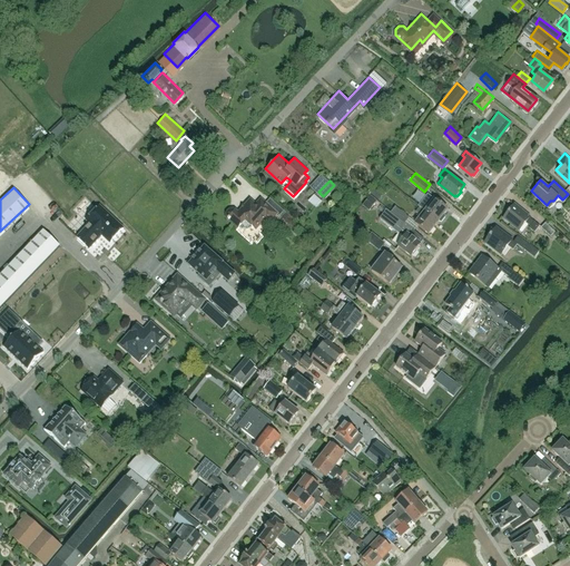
[(416,203),(419,204),(424,208),(438,220),(439,217),(440,218),(444,213),(443,212),(446,207),(426,191),(416,203)]
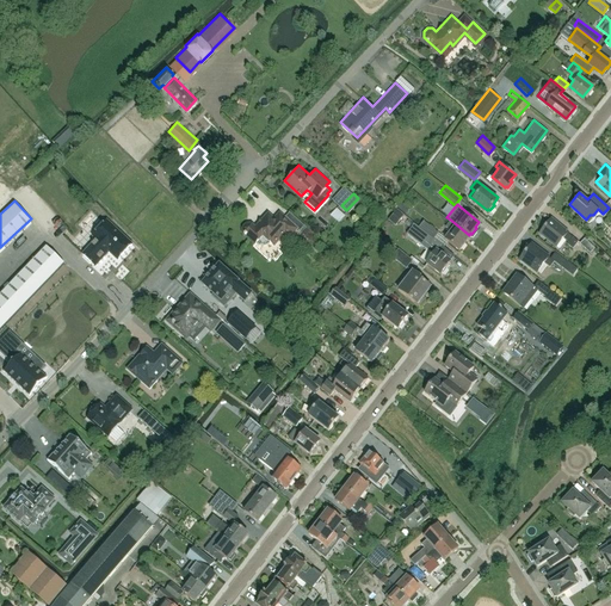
[(387,215),(394,221),(402,210),(395,205),(387,215)]
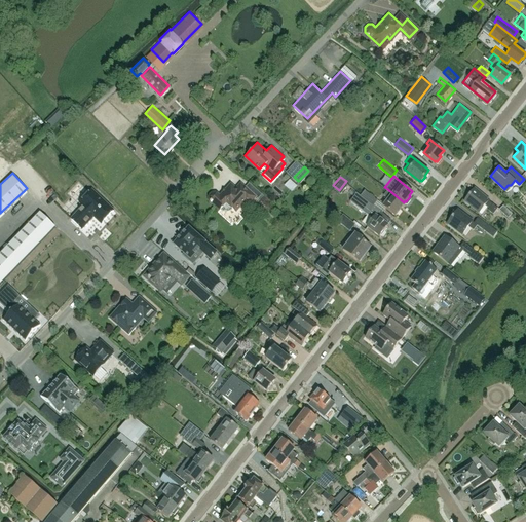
[(223,209),(226,209),(228,208),(230,208),(231,206),(234,209),(245,197),(248,201),(255,194),(239,180),(234,186),(230,181),(219,193),(216,190),(212,190),(209,193),(209,197),(219,208),(220,207),(221,208),(223,209)]
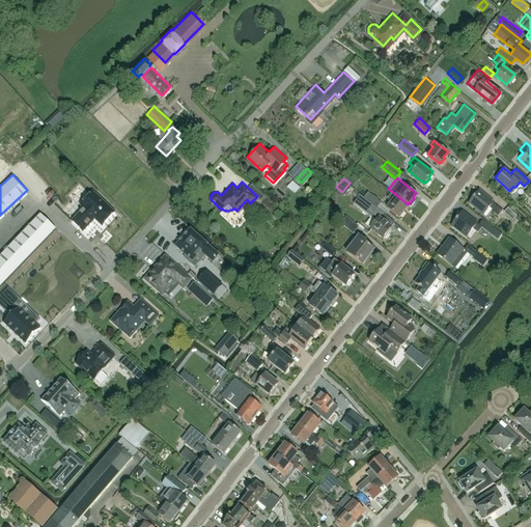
[(497,203),(493,199),(478,188),(468,201),(482,213),(488,204),(493,207),(492,209),(497,213),(502,207),(497,203)]
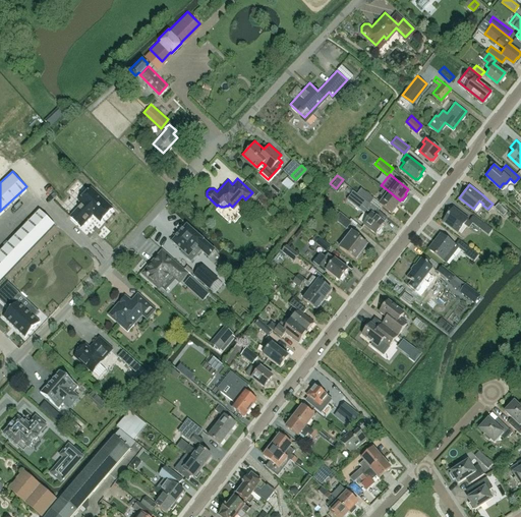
[(69,214),(80,224),(92,212),(100,219),(112,206),(91,185),(78,198),(81,202),(69,214)]
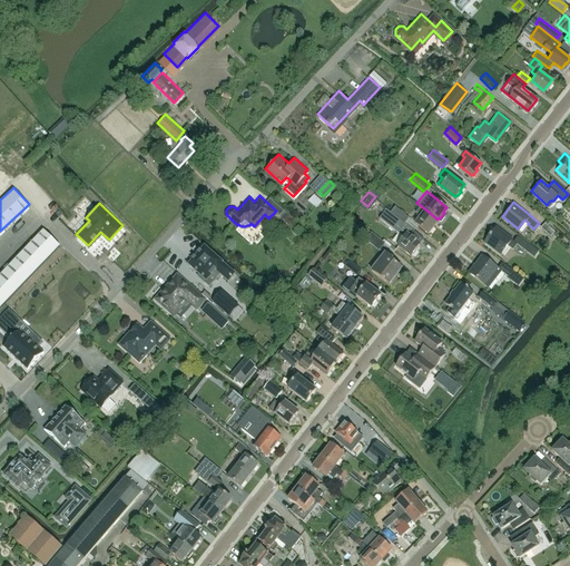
[(390,208),(404,221),(409,214),(394,203),(390,208)]
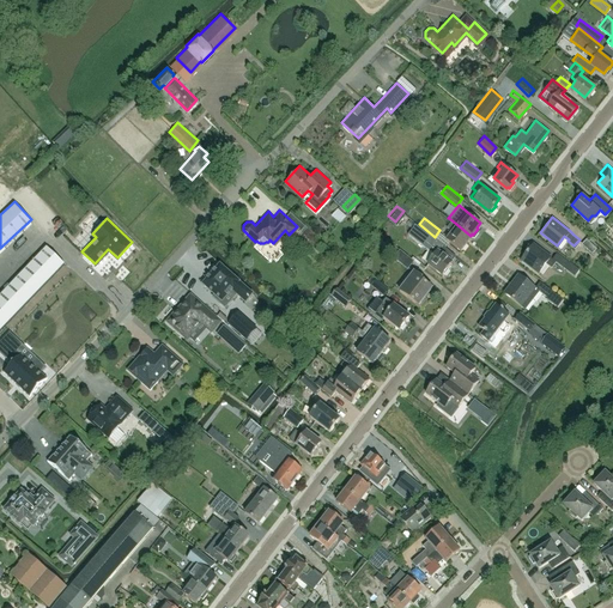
[(471,236),(456,224),(450,219),(447,225),(451,230),(445,237),(460,249),(471,236)]
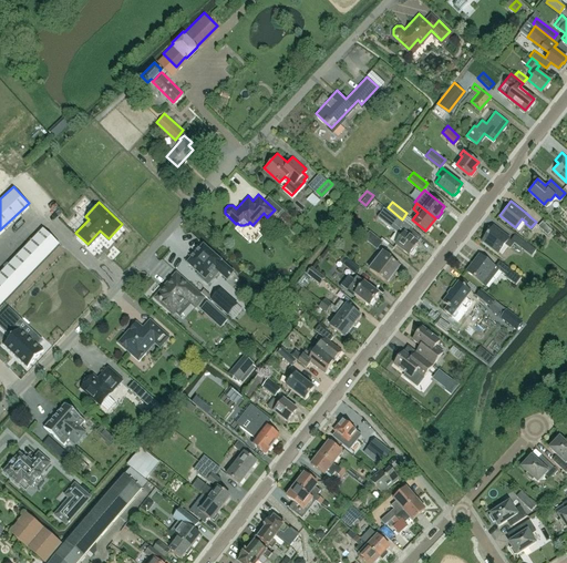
[(402,219),(388,207),(388,208),(383,205),(377,214),(402,233),(394,242),(408,253),(418,241),(412,237),(418,231),(403,221),(402,219)]
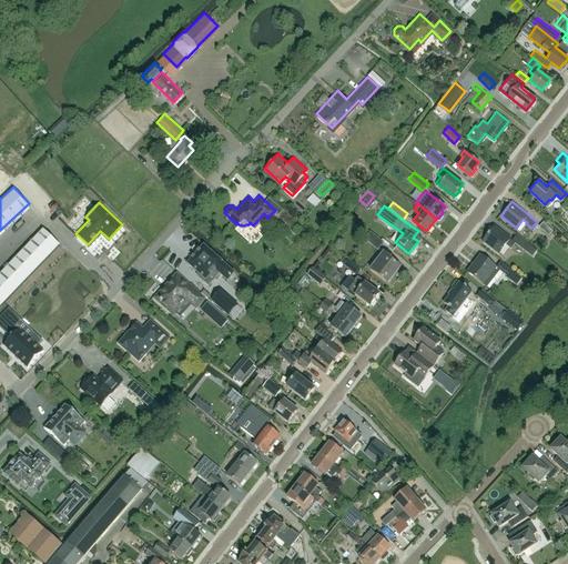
[(538,224),(547,233),(551,229),(543,220),(538,224)]
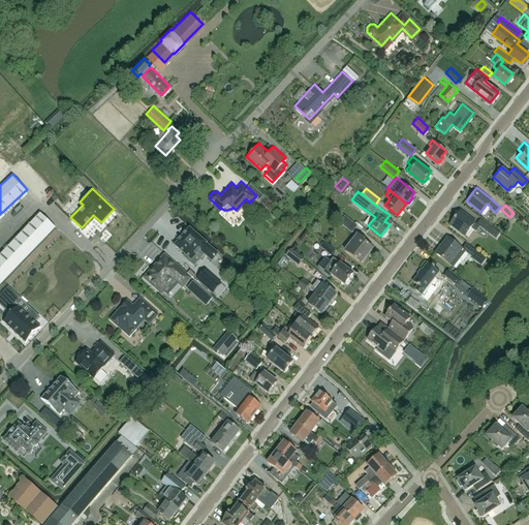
[(479,216),(475,221),(474,220),(474,219),(460,208),(448,222),(464,234),(470,224),(475,228),(479,224),(495,237),(499,230),(479,216)]
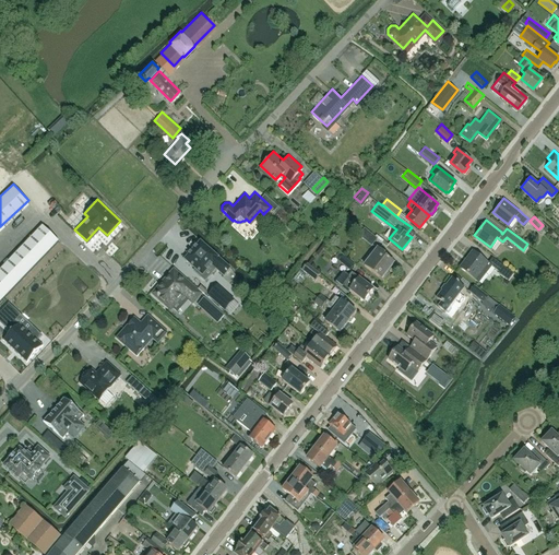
[(0,297),(58,238),(42,223),(0,266),(0,297)]
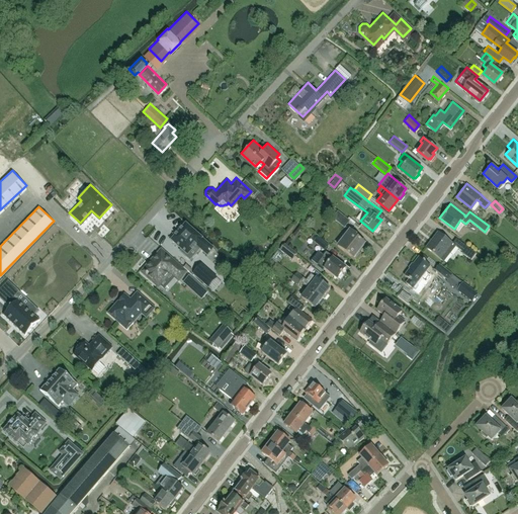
[(349,218),(337,207),(332,215),(344,225),(349,218)]
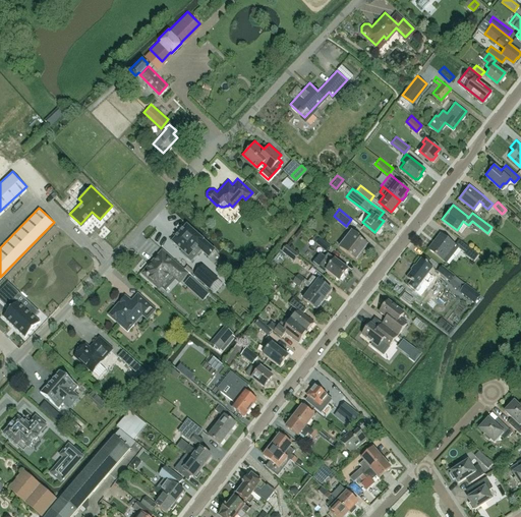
[(180,249),(186,254),(187,253),(188,253),(196,243),(200,247),(208,253),(214,246),(186,222),(171,238),(181,247),(180,249)]
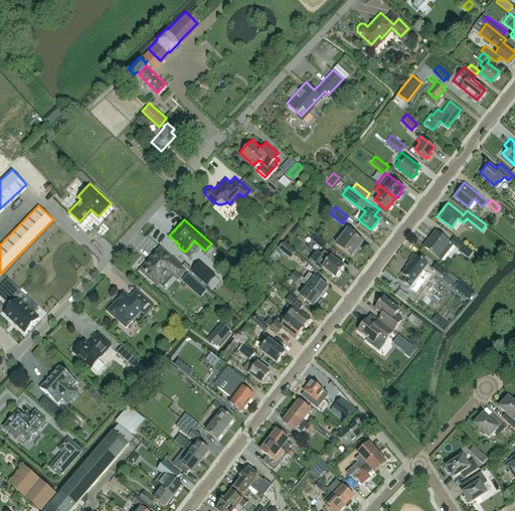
[(354,231),(347,226),(335,241),(352,256),(358,249),(355,247),(362,239),(353,232),(354,231)]
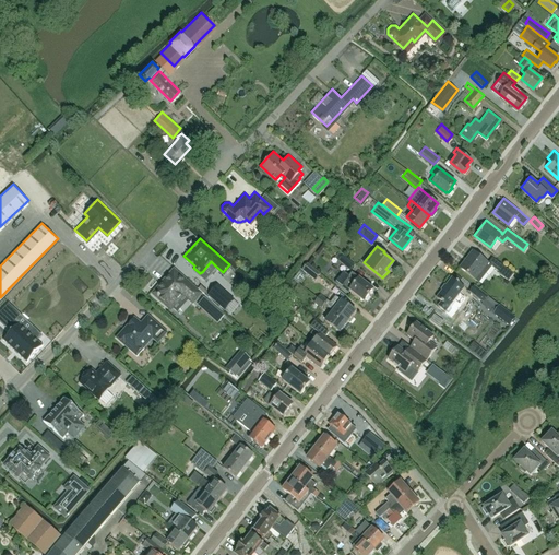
[(472,248),(459,264),(475,276),(478,279),(486,269),(490,262),(472,248)]
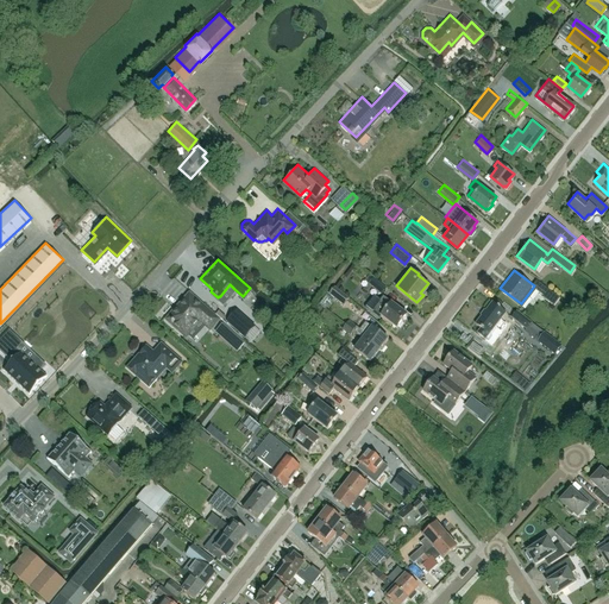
[(368,281),(381,291),(385,285),(372,275),(368,281)]
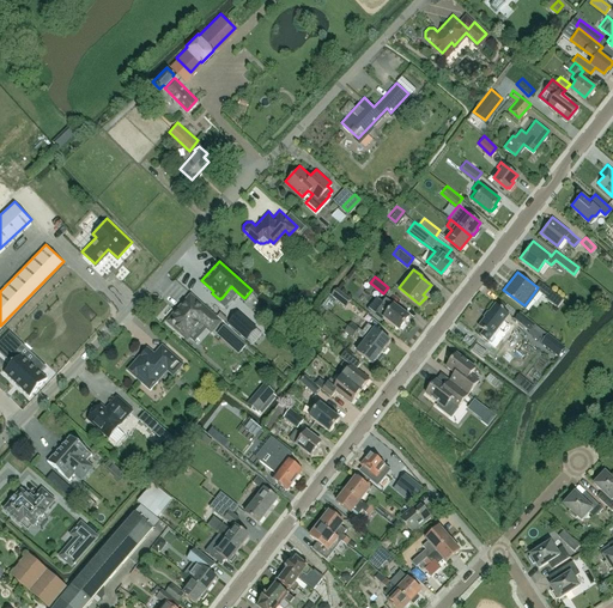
[(337,285),(331,292),(333,295),(345,304),(351,296),(337,285)]
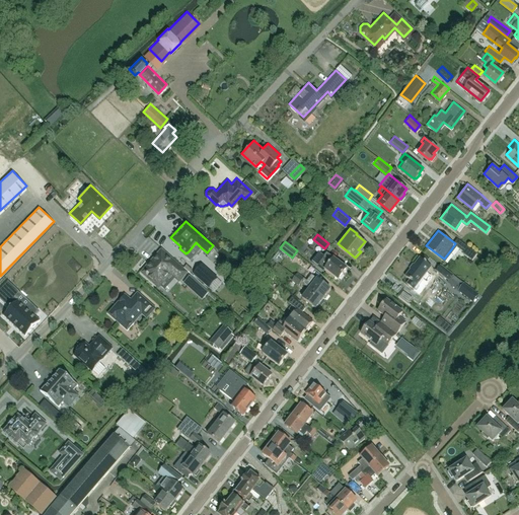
[(476,251),(466,243),(462,248),(472,256),(476,251)]
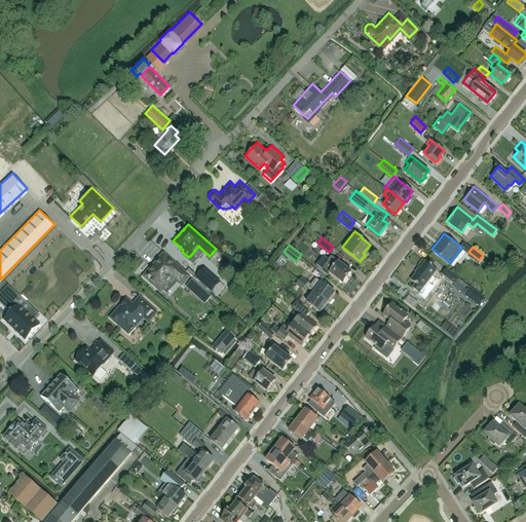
[(162,252),(157,258),(151,265),(149,265),(146,268),(146,270),(144,273),(152,281),(152,283),(156,286),(158,286),(159,287),(173,273),(180,281),(186,273),(162,252)]
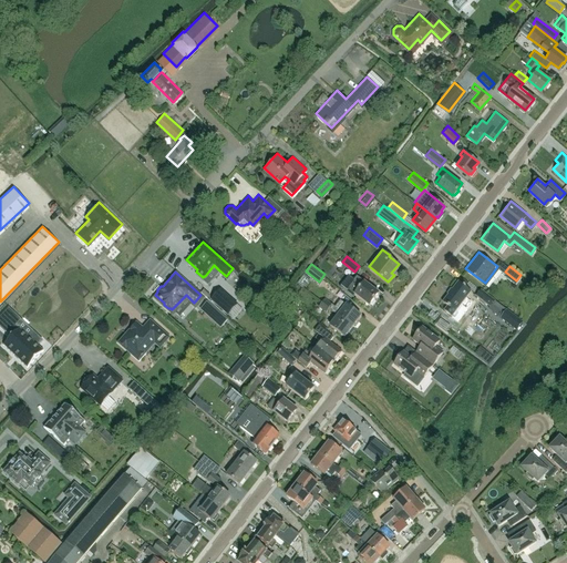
[(353,277),(344,288),(352,294),(354,292),(368,303),(378,290),(361,277),(356,274),(353,277)]
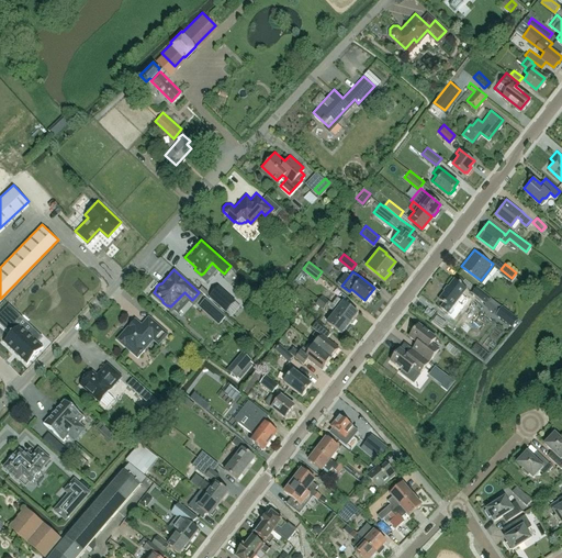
[(438,297),(442,300),(439,305),(447,311),(465,286),(453,276),(438,297)]
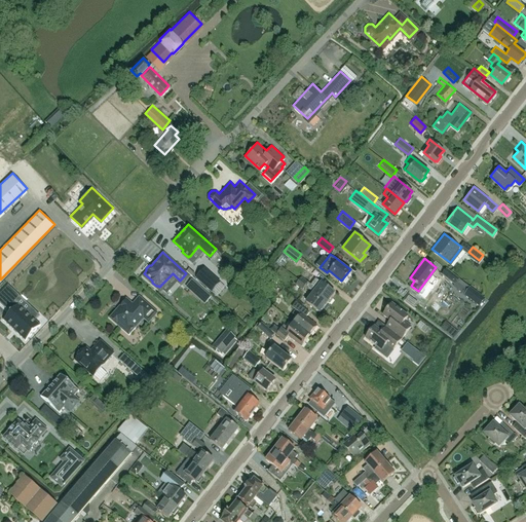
[(211,289),(219,278),(203,265),(195,274),(211,289)]
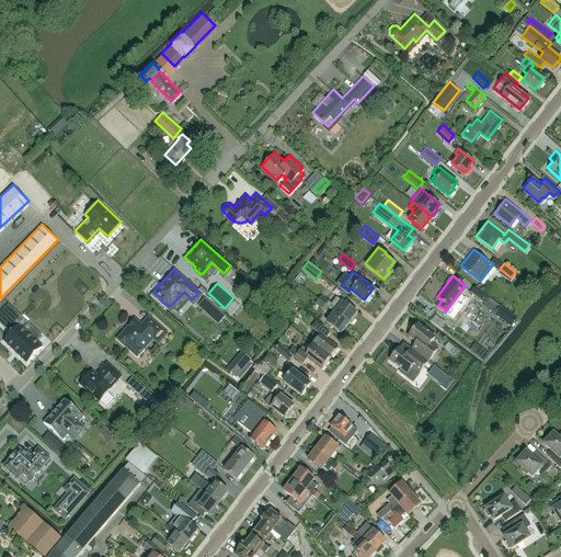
[(484,300),(484,299),(489,294),(474,283),(470,290),(484,300)]
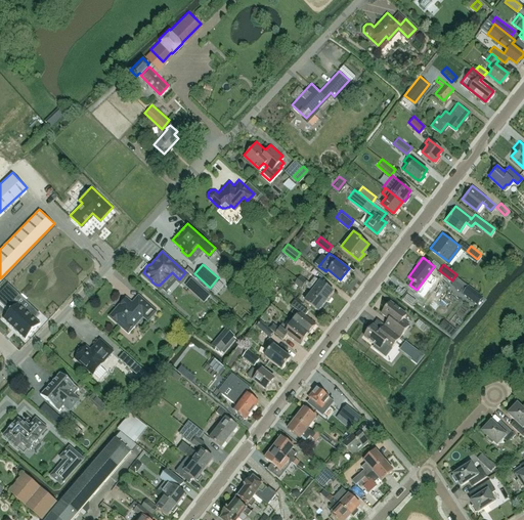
[(300,272),(297,276),(303,282),(312,289),(325,300),(326,299),(328,300),(331,296),(330,296),(334,290),(320,279),(313,274),(309,280),(306,277),(300,272)]
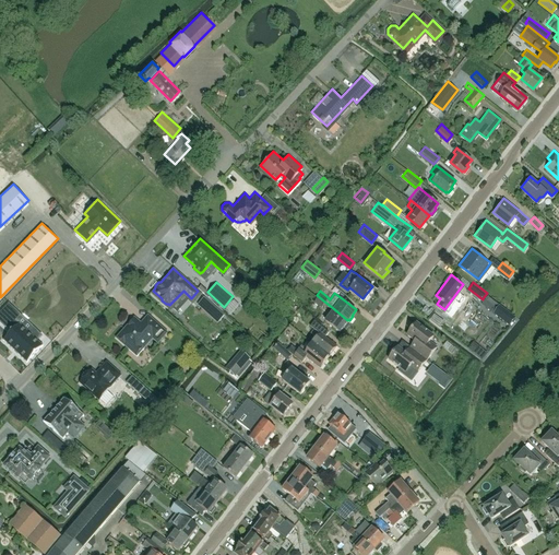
[(499,302),(487,293),(483,298),(483,299),(480,302),(492,310),(499,302)]
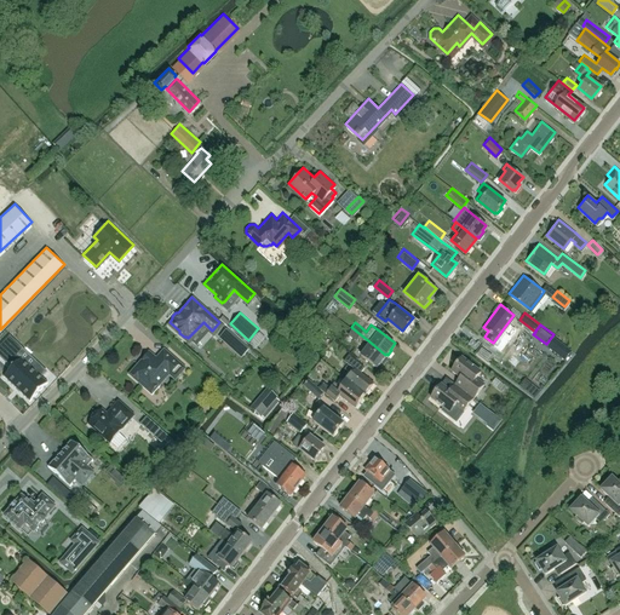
[(219,334),(237,348),(244,340),(225,327),(219,334)]
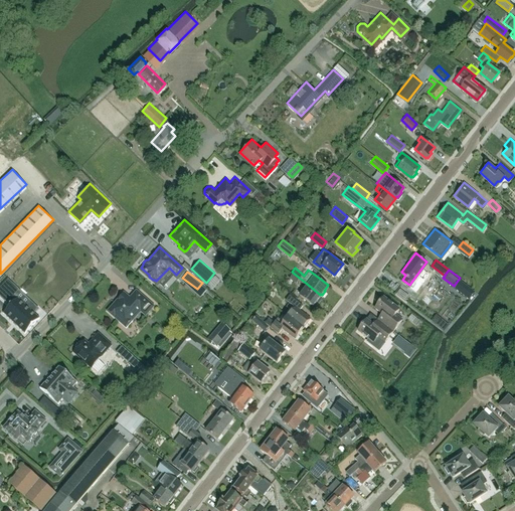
[(298,277),(292,272),(289,276),(295,280),(298,277)]
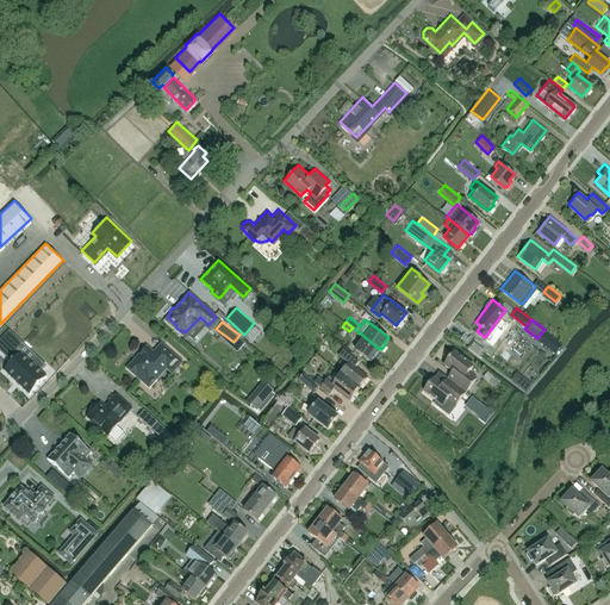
[(45,373),(39,367),(44,362),(37,354),(31,360),(16,345),(22,340),(8,328),(0,336),(0,347),(7,355),(10,353),(13,356),(2,368),(4,368),(29,391),(27,392),(29,392),(47,373),(45,373)]
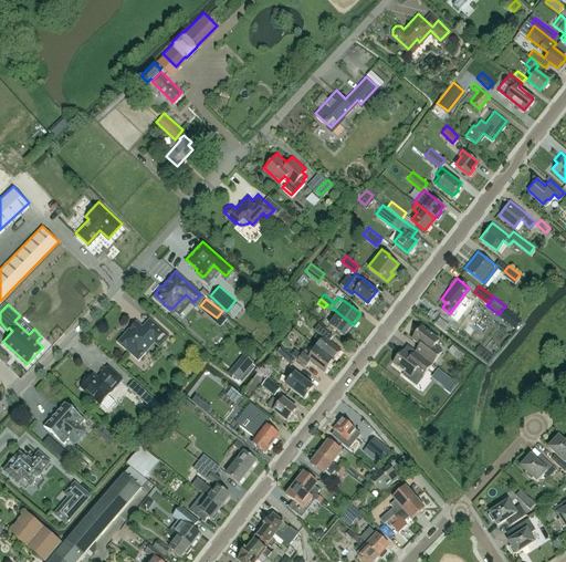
[(49,304),(44,314),(55,319),(60,309),(49,304)]
